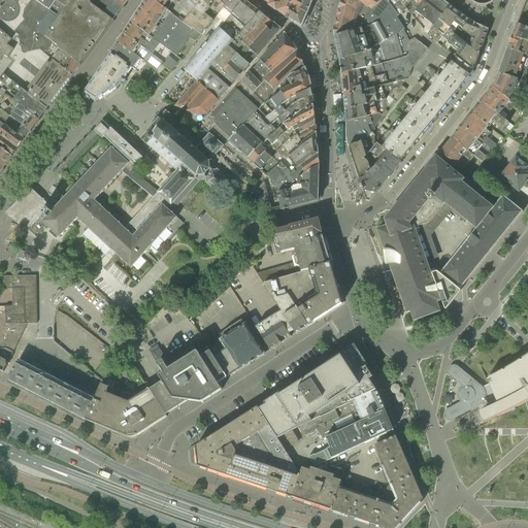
[(8,59),(12,61),(12,62),(3,75),(29,95),(55,61),(73,75),(81,64),(59,47),(54,43),(55,42),(45,36),(48,32),(60,18),(59,18),(60,17),(48,8),(47,8),(35,0),(0,0),(0,27),(4,31),(13,39),(14,40),(9,45),(14,50),(8,59)]
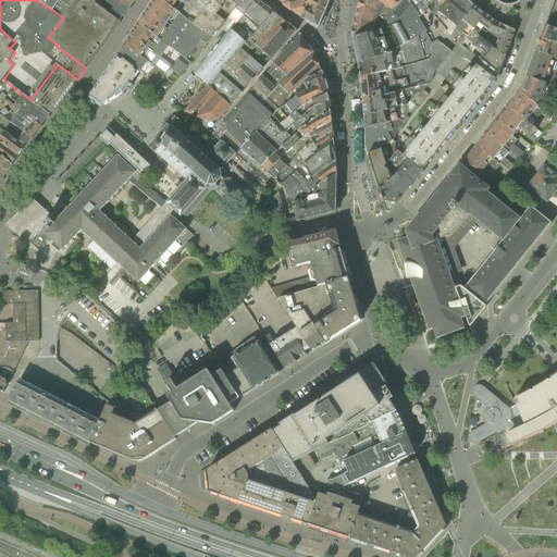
[(37,0),(50,9),(51,9),(63,17),(70,10),(71,8),(61,0),(37,0)]
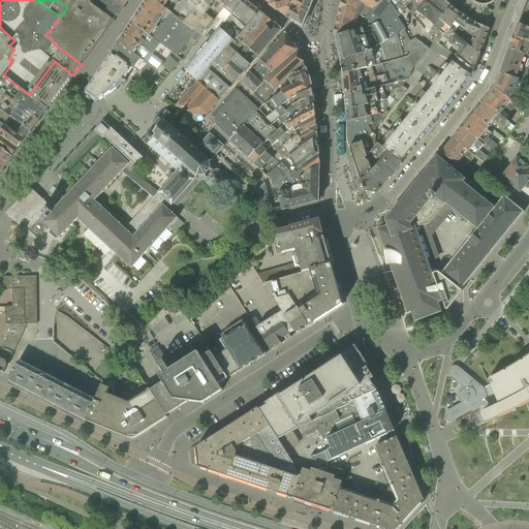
[(92,3),(88,0),(58,0),(67,7),(66,9),(75,17),(76,14),(80,17),(82,14),(86,18),(87,19),(89,16),(96,20),(109,29),(115,20),(104,12),(92,3)]
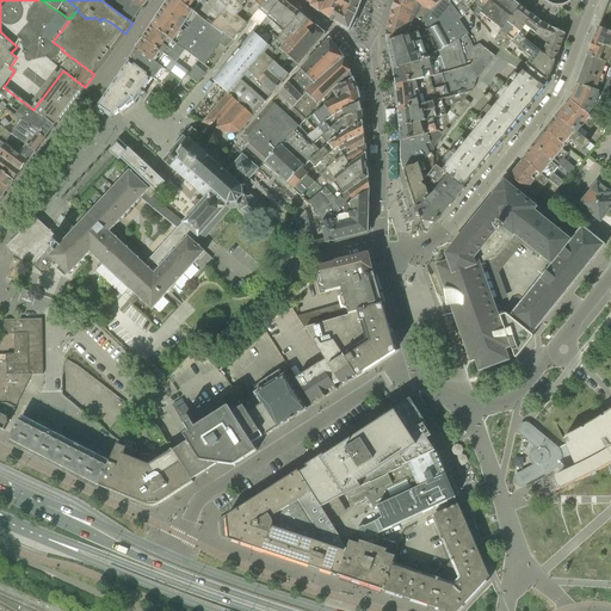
[(113,0),(118,5),(124,8),(124,12),(121,14),(133,23),(135,19),(142,8),(130,0),(113,0)]
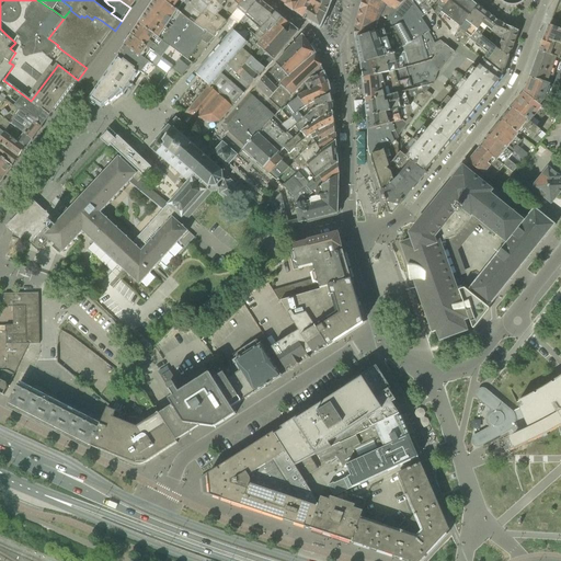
[(190,59),(203,41),(208,45),(215,37),(205,30),(204,31),(195,24),(182,14),(162,0),(156,0),(140,23),(170,46),(189,60),(190,59)]
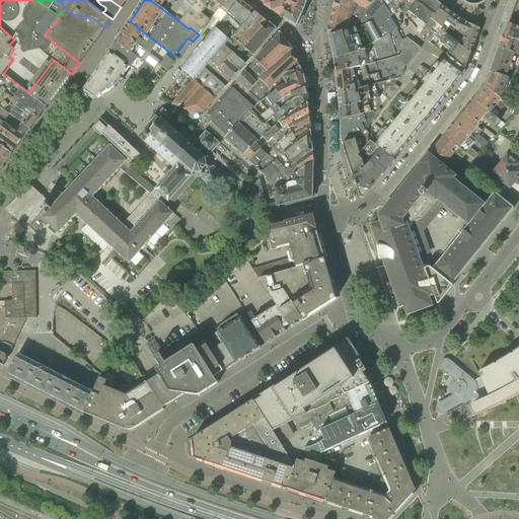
[(168,13),(172,8),(159,0),(150,0),(168,13)]
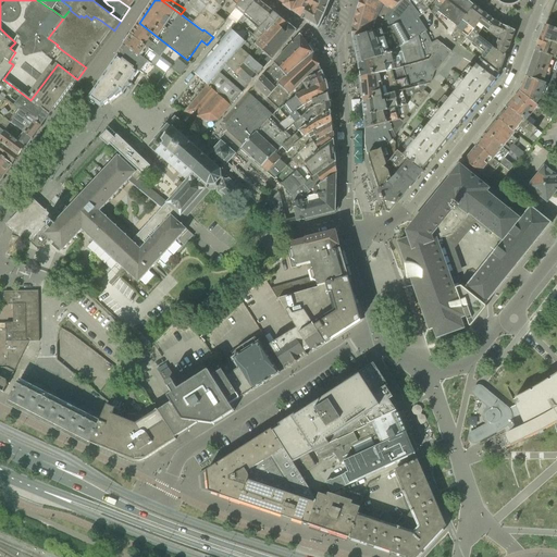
[(171,0),(185,9),(189,3),(187,1),(185,0),(184,0),(171,0)]
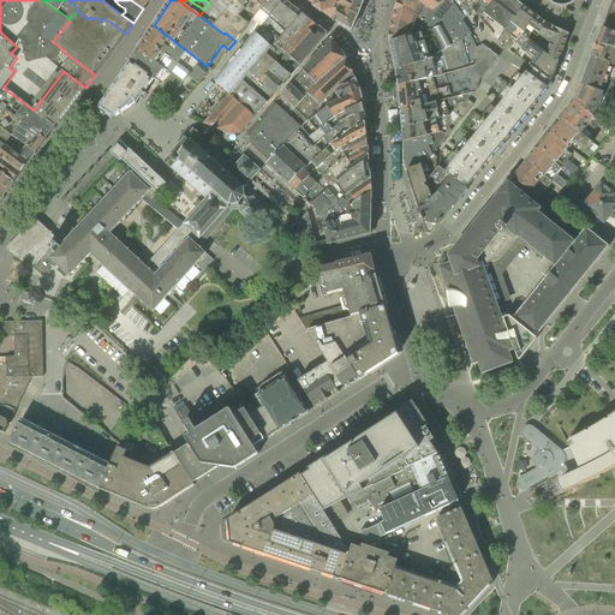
[(230,0),(212,0),(209,4),(204,10),(199,16),(214,27),(225,13),(234,3),(230,0)]
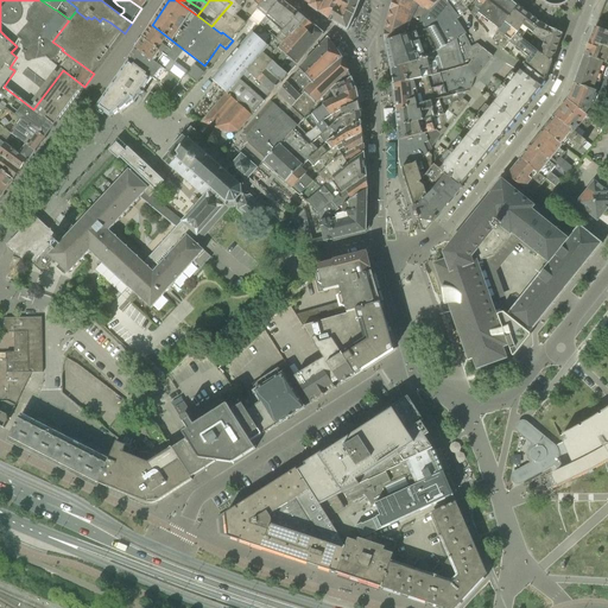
[(287,29),(299,14),(282,0),(263,23),(259,27),(213,81),(228,93),(230,90),(240,80),(263,54),(284,32),(287,29)]
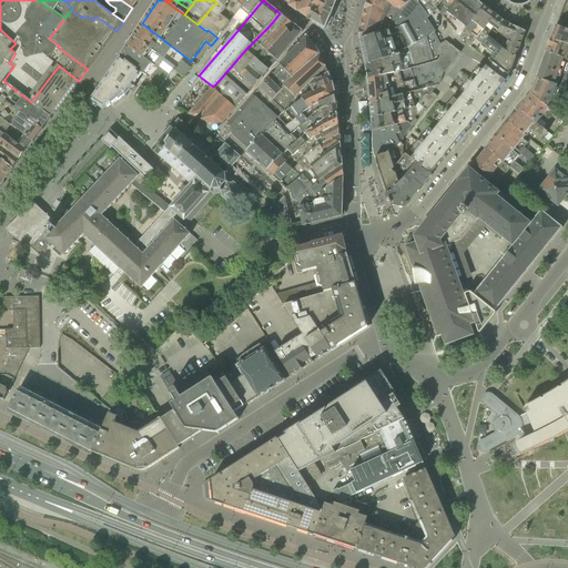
[(221,16),(232,0),(217,0),(216,2),(208,12),(217,20),(226,27),(231,22),(221,16)]
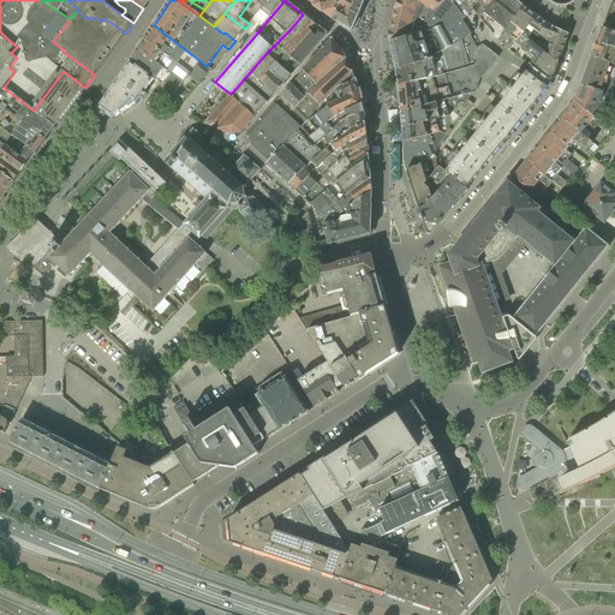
[(268,0),(251,0),(239,17),(250,24),(254,21),(268,0)]
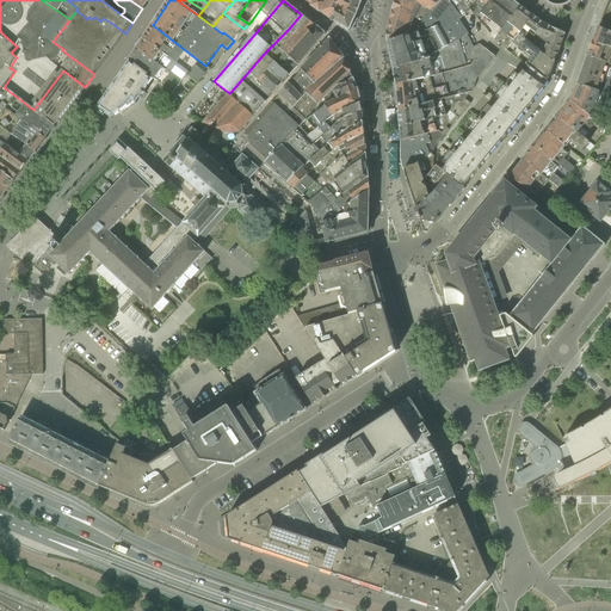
[(266,0),(252,20),(259,26),(260,28),(264,23),(283,0),(282,0),(266,0)]
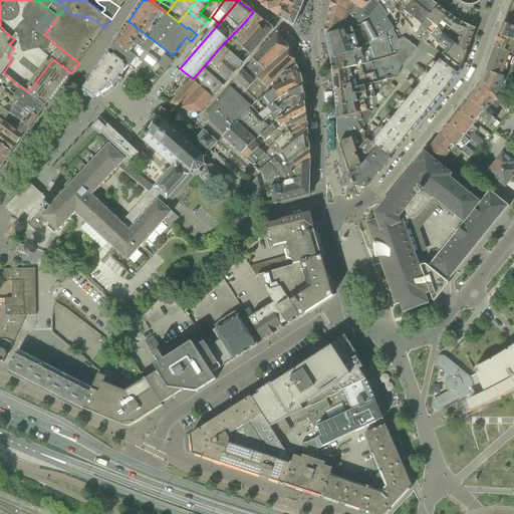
[(264,0),(262,5),(270,11),(275,0),(264,0)]
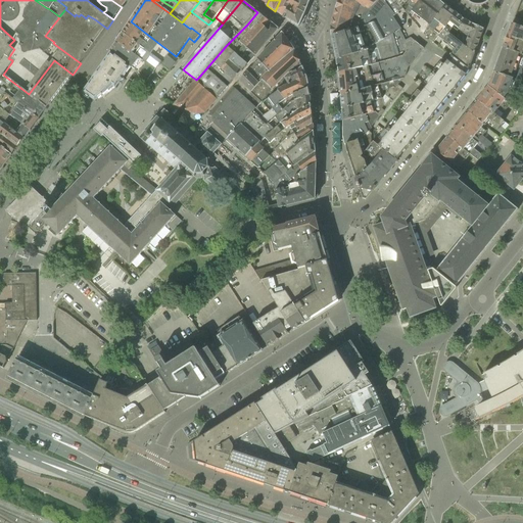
[(280,0),(275,11),(284,17),(286,13),(290,7),(286,5),(288,0),(280,0)]
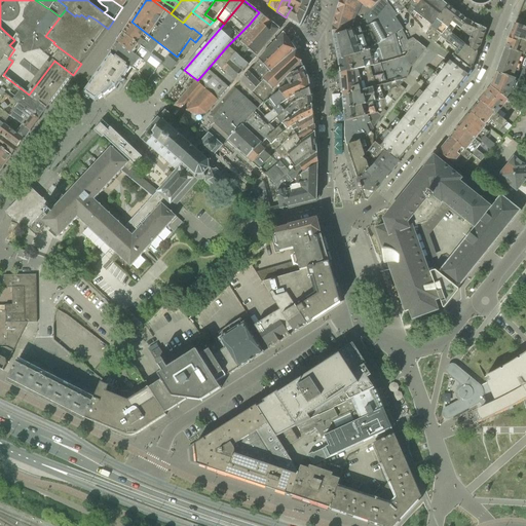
[(286,17),(301,27),(307,14),(312,0),(290,0),(288,5),(292,7),(288,13),(286,17)]
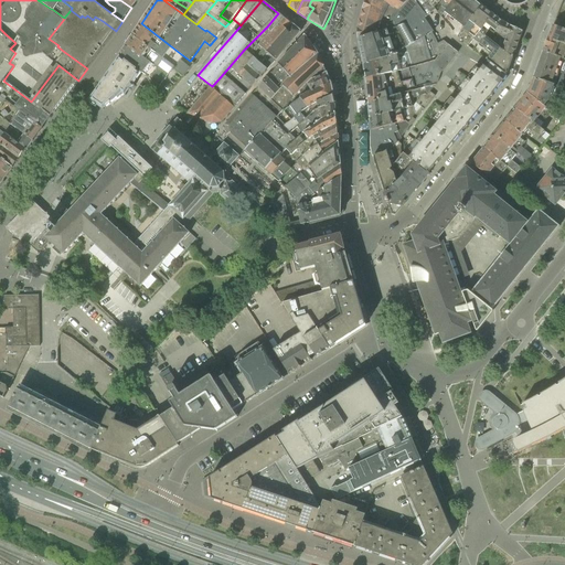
[(380,0),(368,0),(364,9),(359,29),(359,40),(386,32),(390,36),(395,33),(404,49),(433,33),(434,32),(425,19),(428,16),(416,2),(414,0),(409,0),(408,0),(398,10),(390,4),(380,0)]
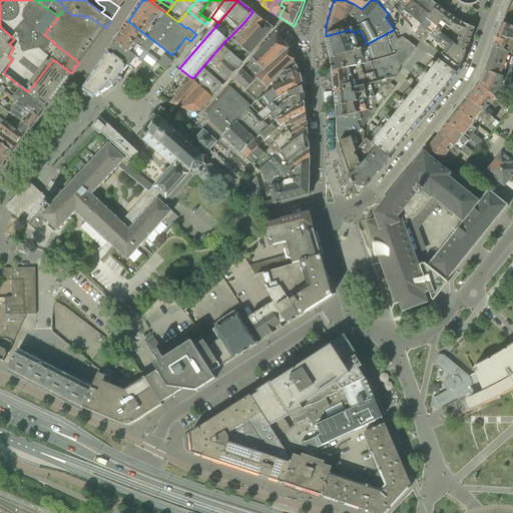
[(370,0),(345,0),(354,4),(362,9),(371,0),(370,0)]
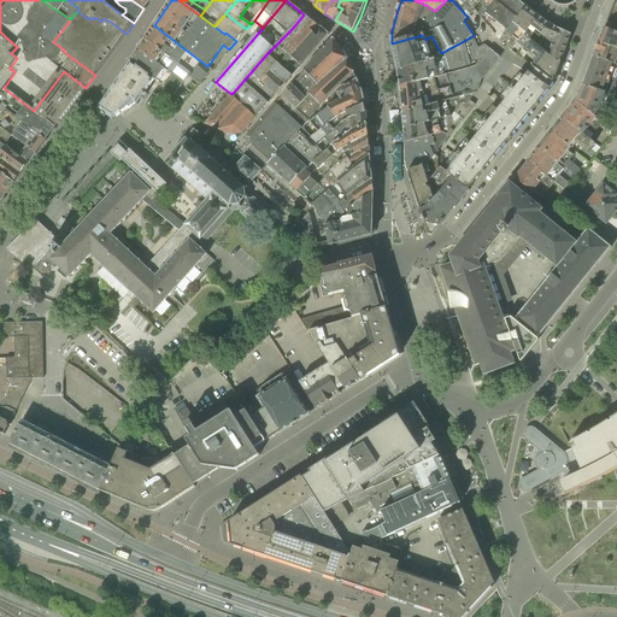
[(468,17),(476,11),(475,9),(466,0),(452,0),(454,3),(468,17)]
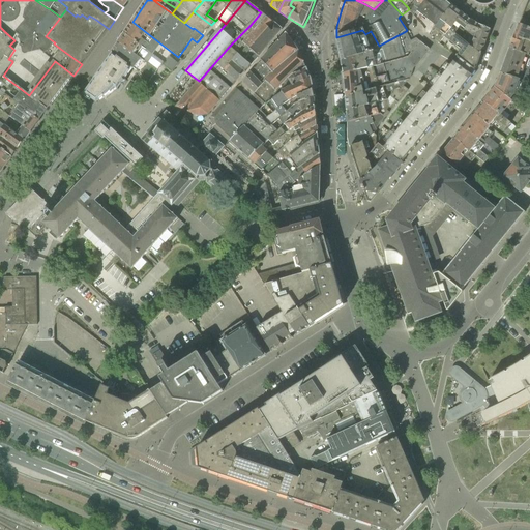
[(410,12),(414,17),(417,11),(425,0),(415,0),(417,2),(410,12)]
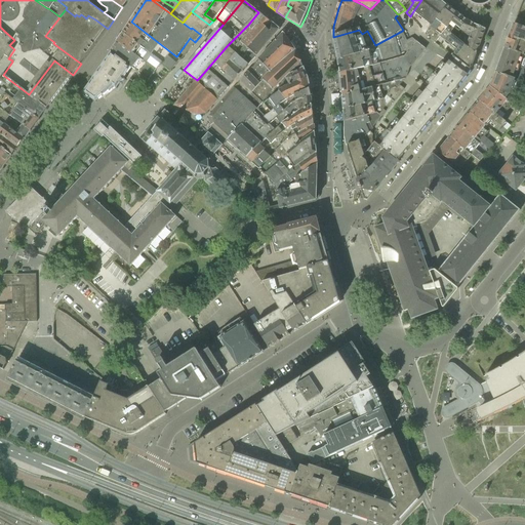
[(447,5),(440,0),(421,0),(413,11),(432,26),(447,5)]
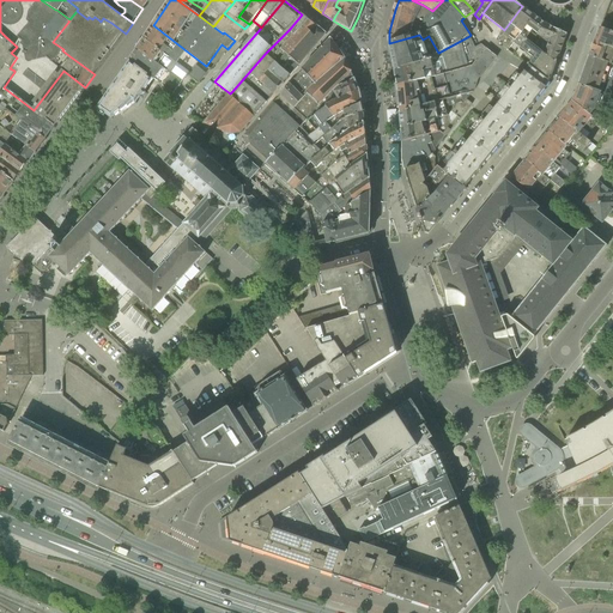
[(504,30),(497,41),(509,50),(520,35),(534,17),(522,6),(504,30)]
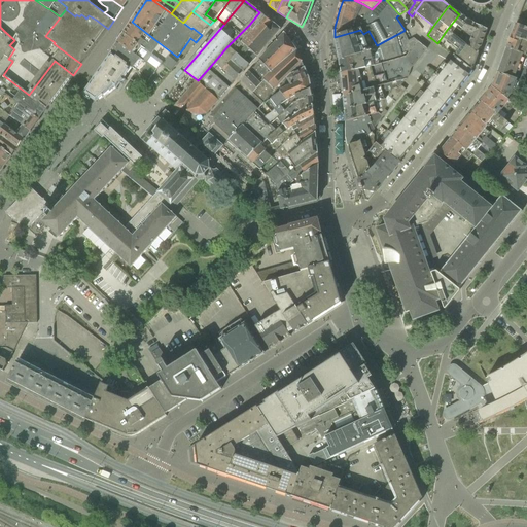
[(96,44),(103,35),(108,29),(96,20),(89,15),(86,19),(85,18),(81,14),(79,16),(76,14),(75,16),(66,9),(60,16),(59,18),(60,18),(48,32),(45,36),(55,42),(54,43),(59,47),(81,64),(84,60),(88,56),(96,44)]
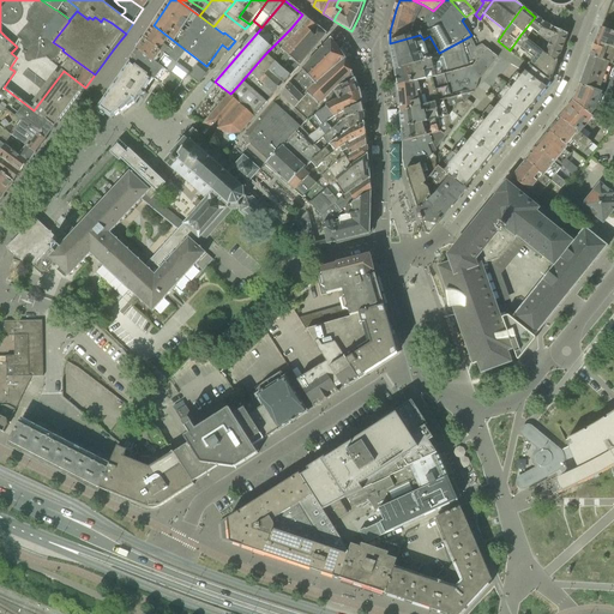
[(224,32),(235,41),(245,29),(235,22),(224,13),(214,26),(223,34),(224,32)]
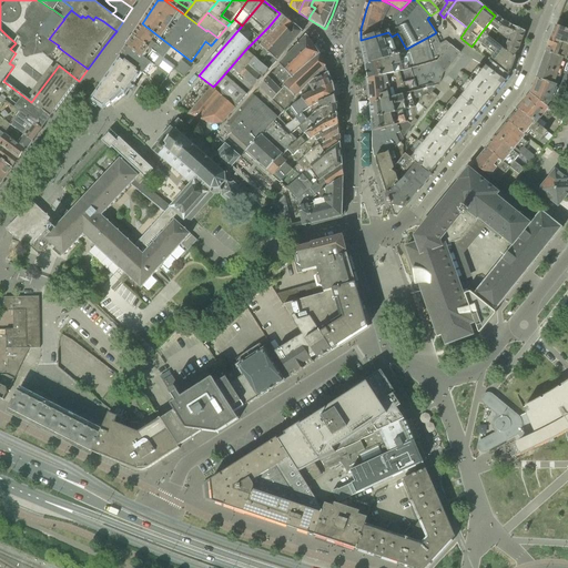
[(286,19),(280,13),(269,27),(265,30),(245,50),(224,74),(247,95),(250,92),(233,77),(237,72),(252,57),(254,51),(260,44),(262,47),(286,19)]
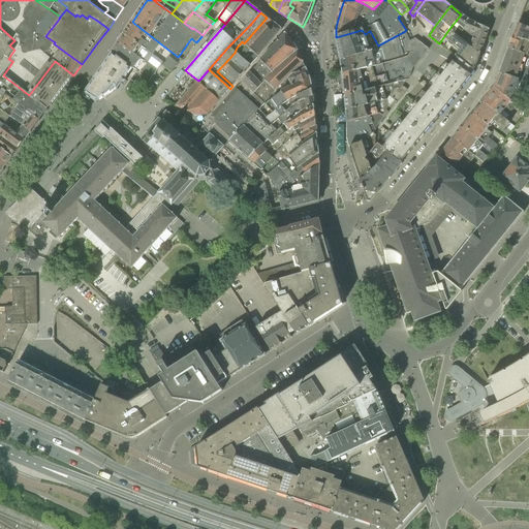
[(458,29),(463,32),(471,22),(461,14),(448,30),(454,34),(458,29)]
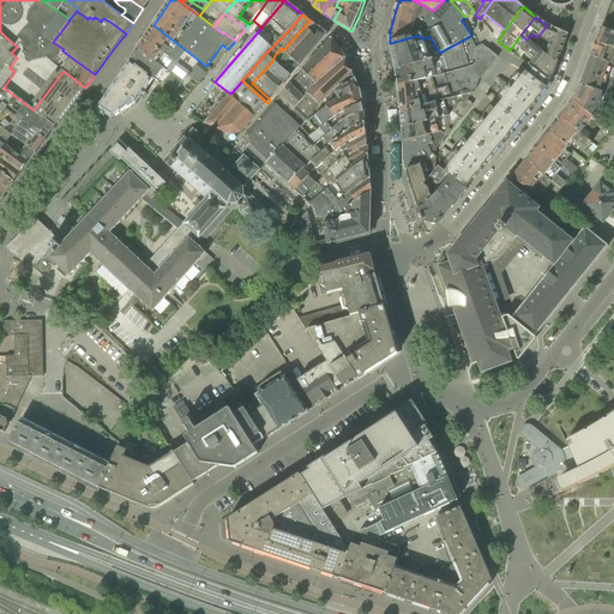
[(318,28),(309,20),(283,50),(281,48),(275,55),(272,61),(257,78),(252,83),(270,100),(284,84),(270,71),(276,64),(282,68),(292,58),(318,28)]
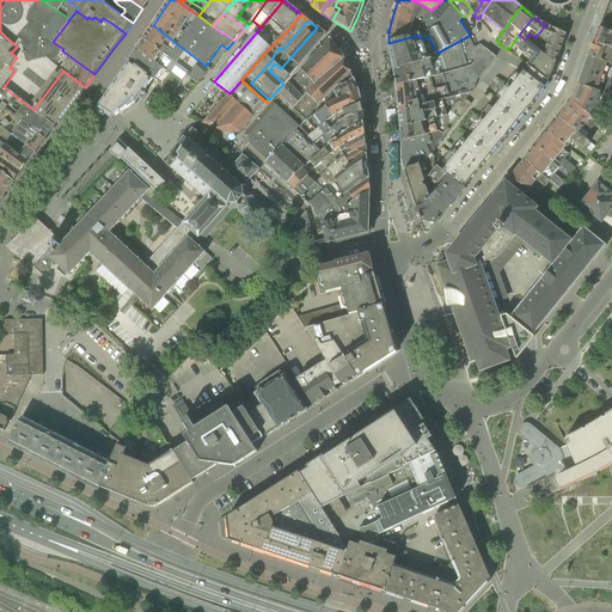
[(611,23),(603,20),(599,28),(594,42),(611,48),(611,23)]
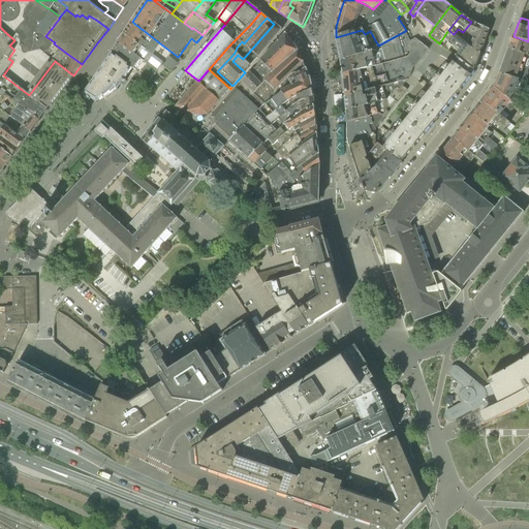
[(160,43),(132,22),(124,33),(163,63),(169,56),(179,63),(182,59),(179,56),(178,57),(160,43)]
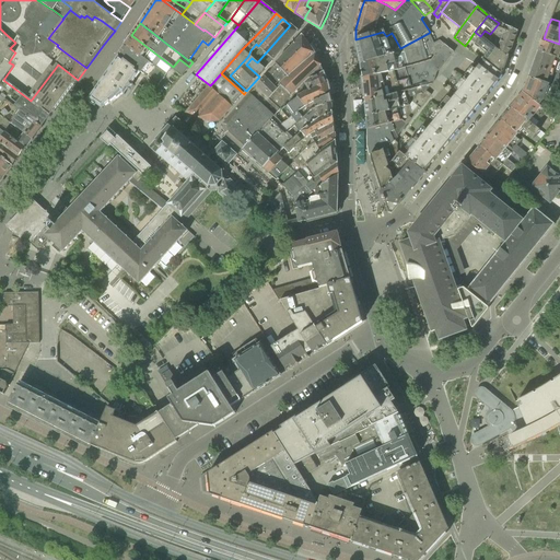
[(517,32),(499,23),(490,34),(492,35),(490,44),(508,58),(517,32)]
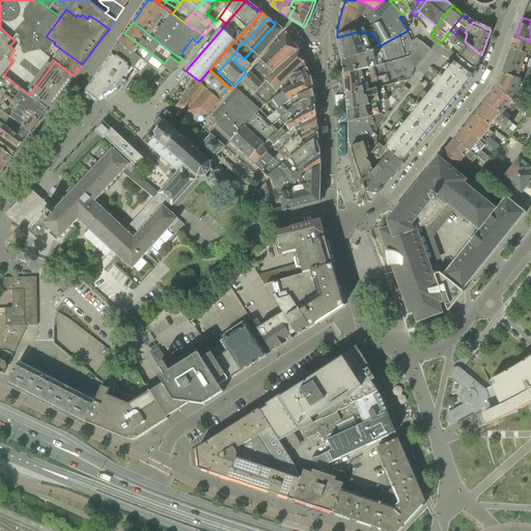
[(283,30),(275,24),(252,50),(244,59),(239,55),(233,61),(246,73),(260,56),(283,30)]
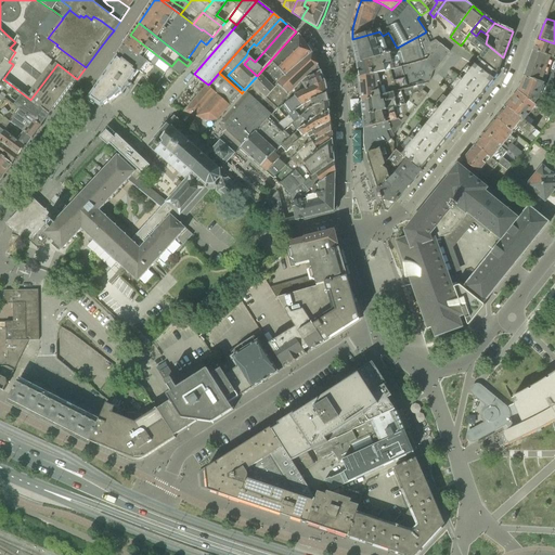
[(0,53),(2,56),(10,48),(15,42),(14,41),(4,33),(0,28),(0,53)]
